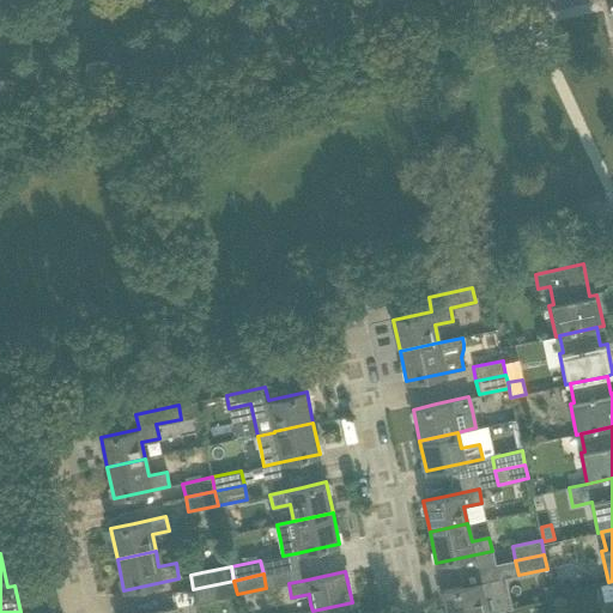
[(466,586),(442,590),(447,612),(487,612),(510,608),(504,577),(466,586)]
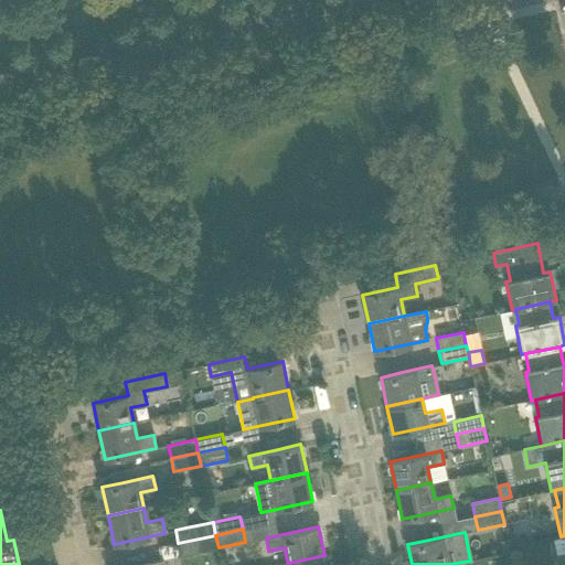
[(219,547),(215,535),(178,543),(181,556),(219,547)]
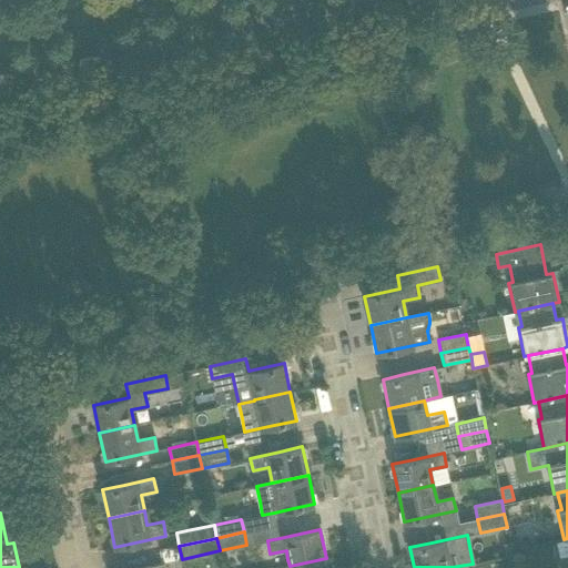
[(567,538),(564,539),(556,541),(559,557),(567,555),(567,559),(567,538)]
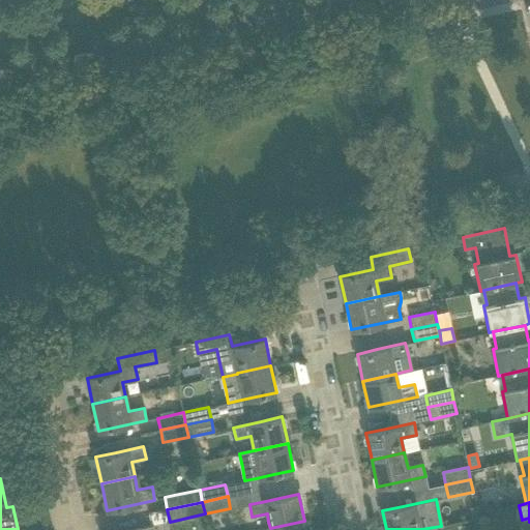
[(305,529),(304,521),(270,528),(270,529),(305,529)]
